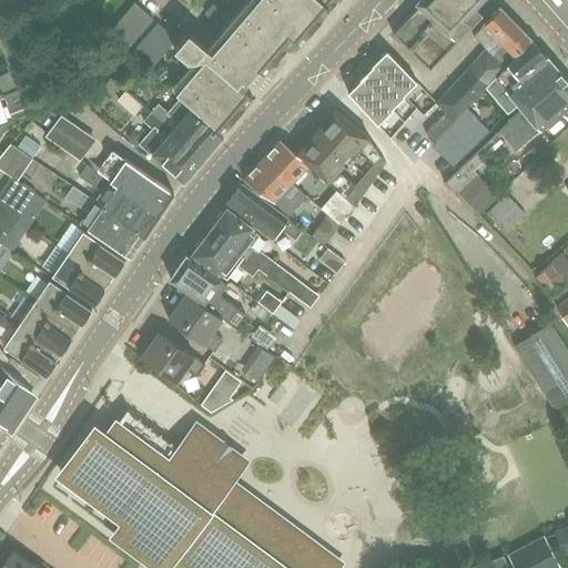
[(254,0),(239,19),(211,51),(189,31),(175,48),(188,59),(196,59),(200,56),(204,60),(176,92),(221,130),(252,94),(243,87),(260,68),(262,70),(292,36),(298,41),(333,0),(254,0)]
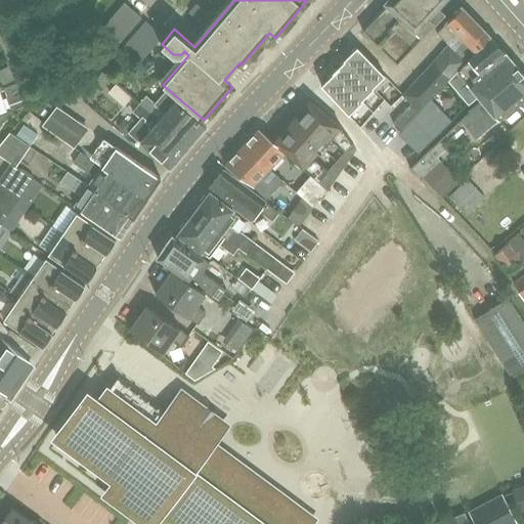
[(397,63),(436,23),(429,15),(443,0),(387,0),(385,2),(387,4),(363,30),(397,63)]
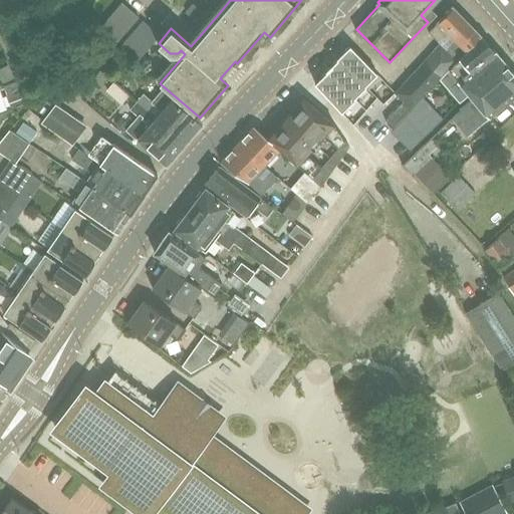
[(140,17),(122,2),(97,32),(113,46),(140,17)]
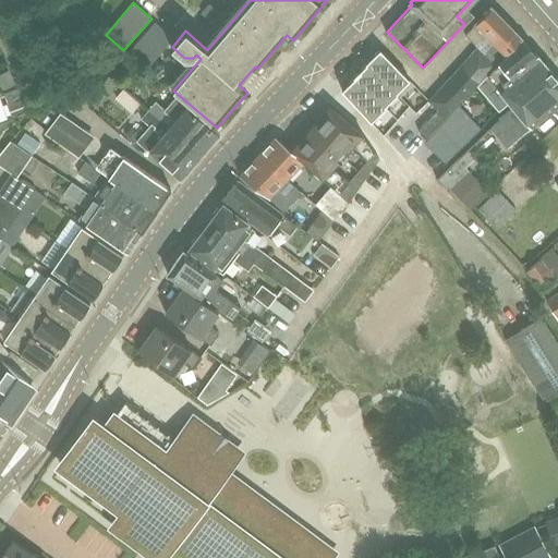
[(216,8),(209,2),(202,13),(207,17),(216,8)]
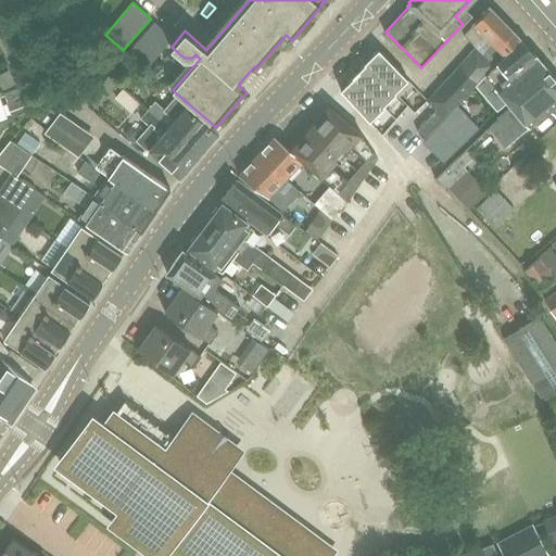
[(520,39),(500,19),(489,8),(465,34),(474,43),(487,37),(493,41),(482,52),(495,65),(520,39)]
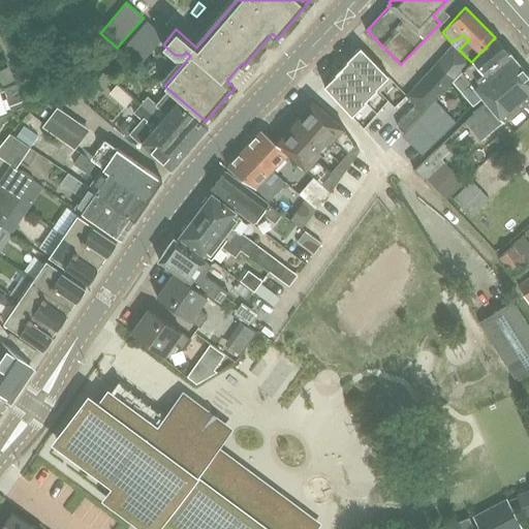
[(157,29),(149,22),(122,52),(138,66),(161,41),(153,34),(157,29)]
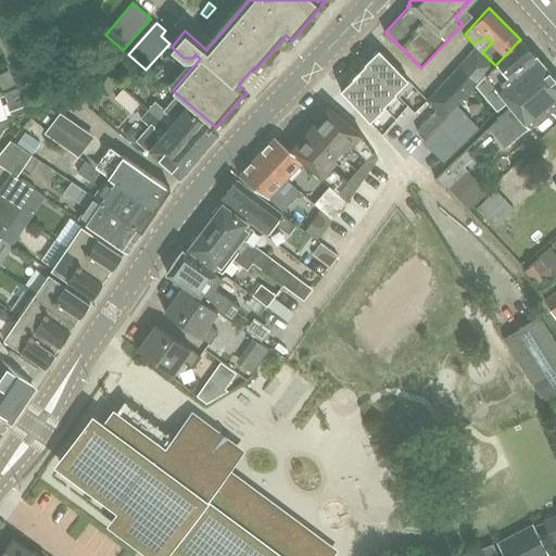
[(495,65),(476,86),(496,110),(508,98),(515,104),(550,74),(520,39),(495,65)]
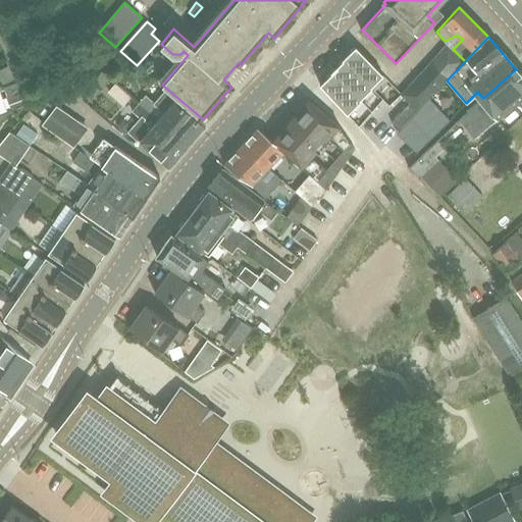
[(447,81),(465,61),(453,49),(448,44),(402,94),(410,102),(418,110),(429,99),(447,81)]
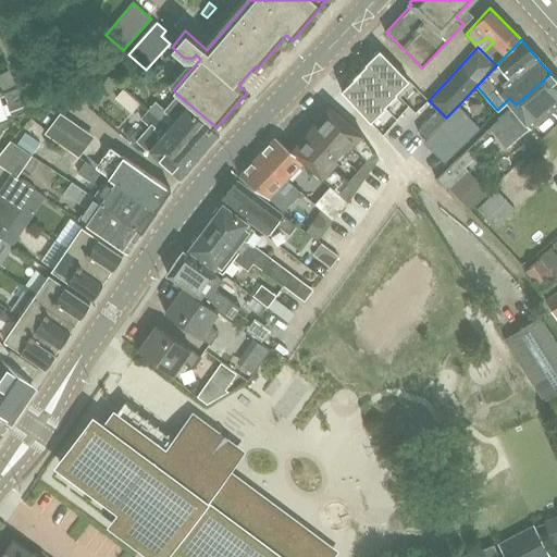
[(379,49),(364,63),(366,64),(366,63),(395,93),(408,79),(380,50),(379,49)]
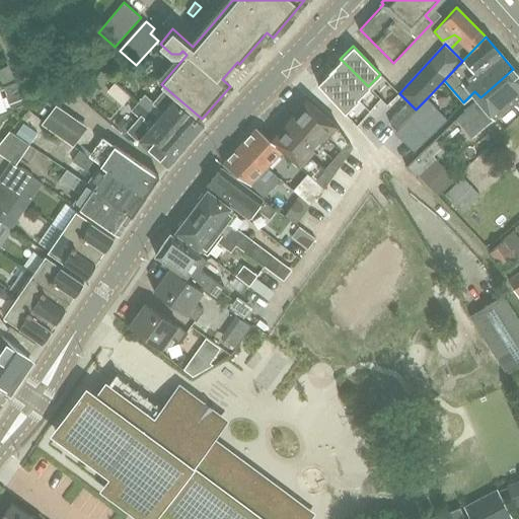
[(341,60),(328,71),(329,72),(357,99),(357,98),(368,88),(369,87),(368,86),(341,59),(341,60)]
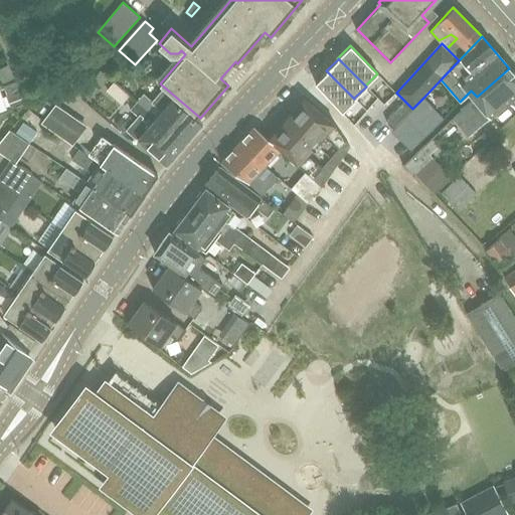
[(110,76),(92,59),(71,81),(90,98),(110,76)]
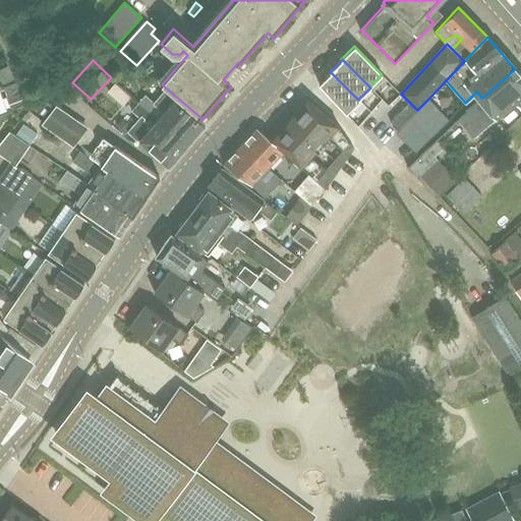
[(471,141),(487,128),(520,100),(520,75),(515,69),(482,98),(479,101),(456,123),(471,141)]
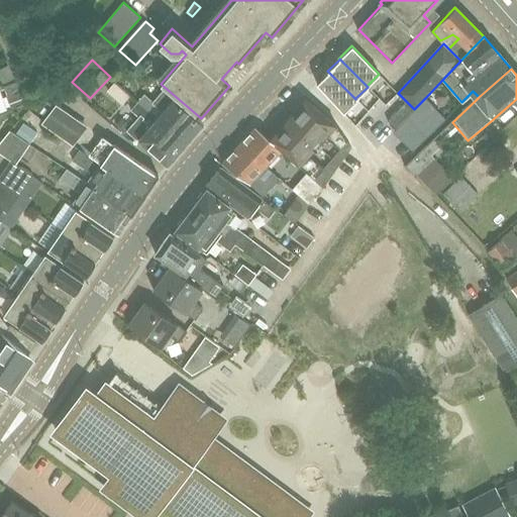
[(328,72),(316,84),(318,85),(343,112),(343,111),(355,100),(356,99),(355,98),(355,99),(328,72)]
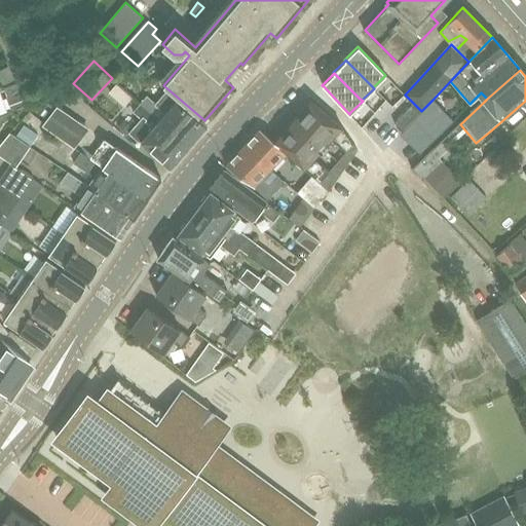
[(24,102),(16,84),(3,88),(10,107),(24,102)]
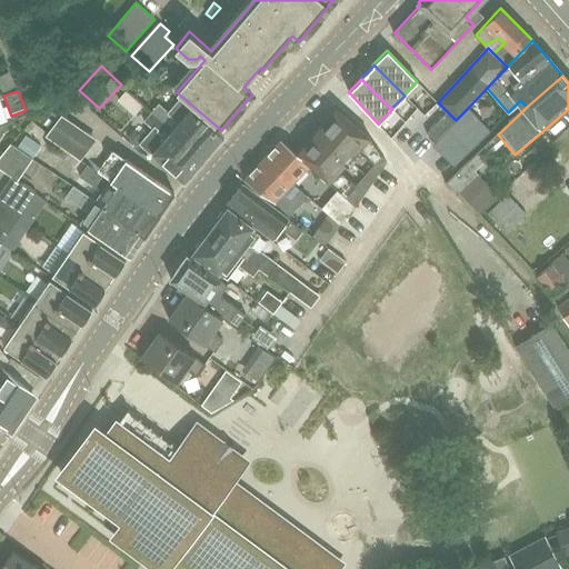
[(205,158),(223,136),(181,99),(170,112),(160,103),(150,115),(170,131),(171,130),(205,158)]
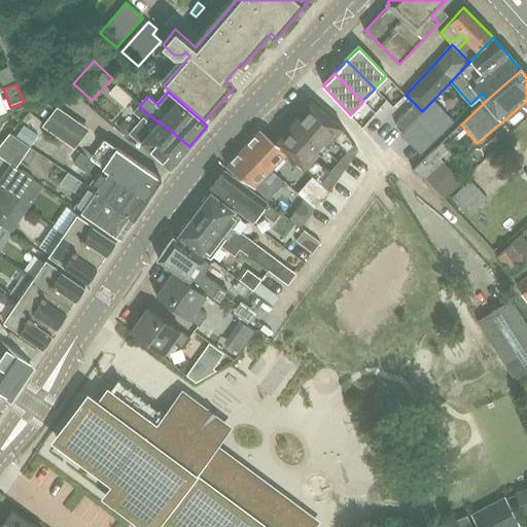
[(312,100),(275,142),(288,153),(305,169),(329,190),(338,178),(330,172),(315,159),(343,128),(344,127),(312,100)]
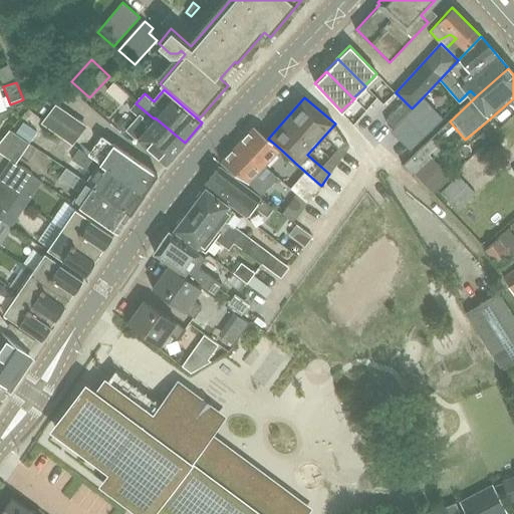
[(412,108),(405,115),(426,136),(443,118),(423,97),(412,108)]
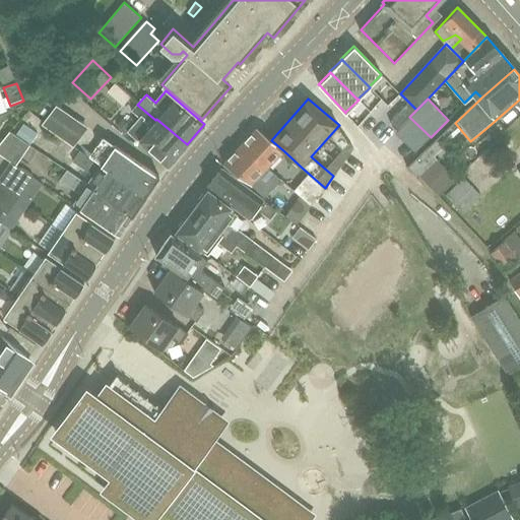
[(409,117),(416,110),(408,102),(389,121),(398,129),(409,117)]
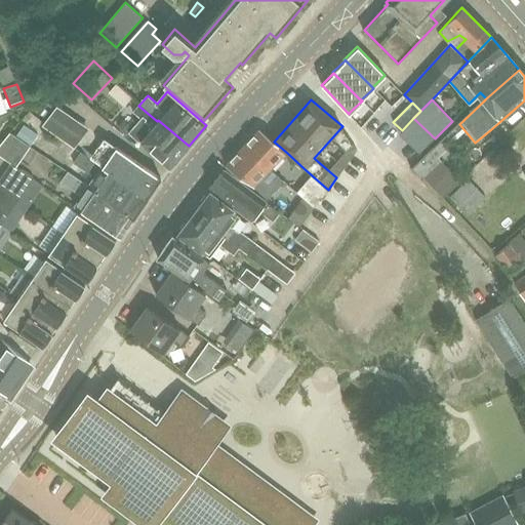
[(189,146),(158,120),(157,121),(138,106),(133,113),(142,120),(131,132),(170,167),(189,146)]
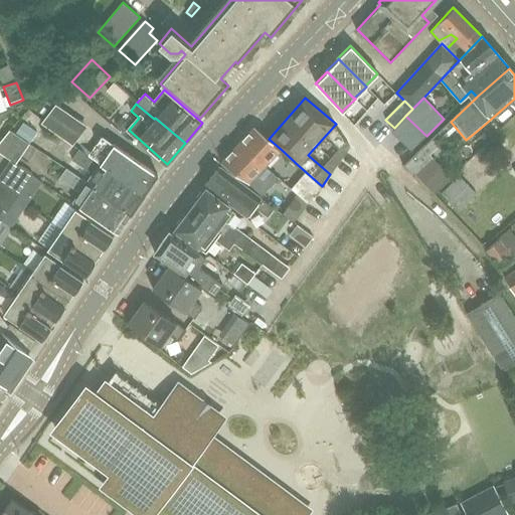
[(21,123),(14,133),(29,143),(36,133),(21,123)]
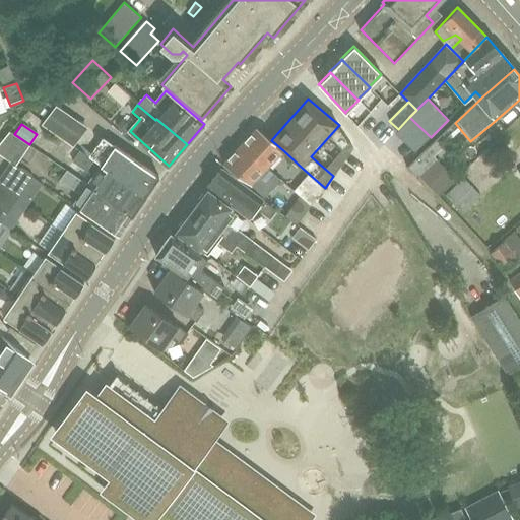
[(257,129),(241,146),(268,168),(283,151),(270,141),(257,129)]
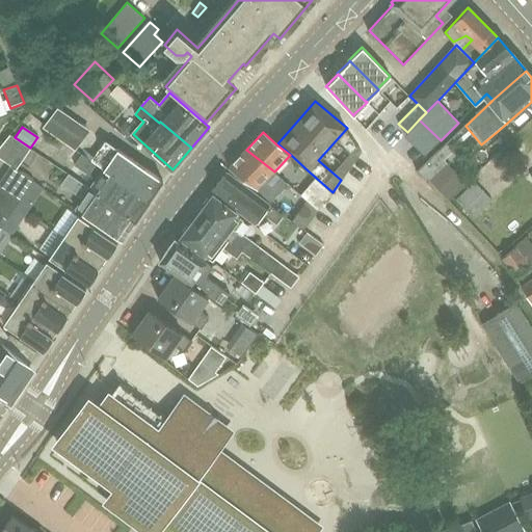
[(12,137),(7,134),(0,144),(0,159),(9,166),(10,165),(16,169),(30,149),(32,150),(14,137),(12,137)]
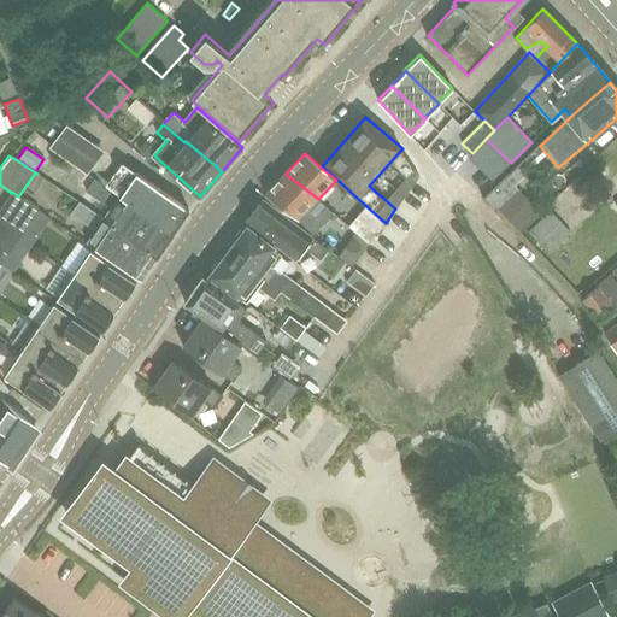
[(171,233),(188,209),(122,163),(105,186),(105,187),(171,233)]
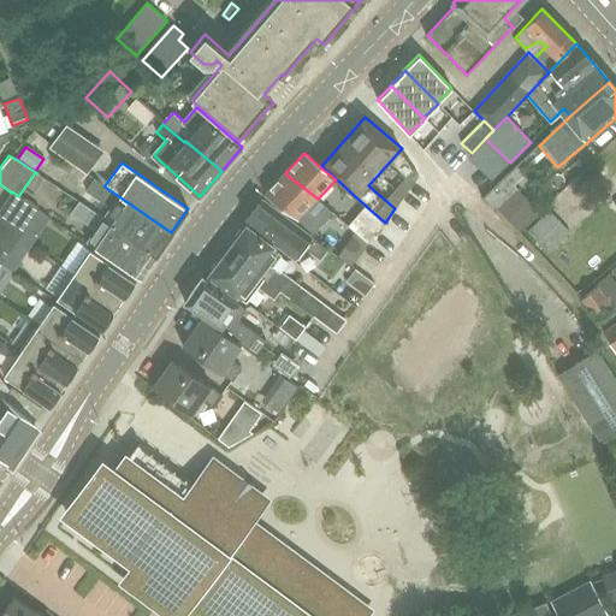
[(409,163),(400,173),(406,178),(414,169),(409,163)]
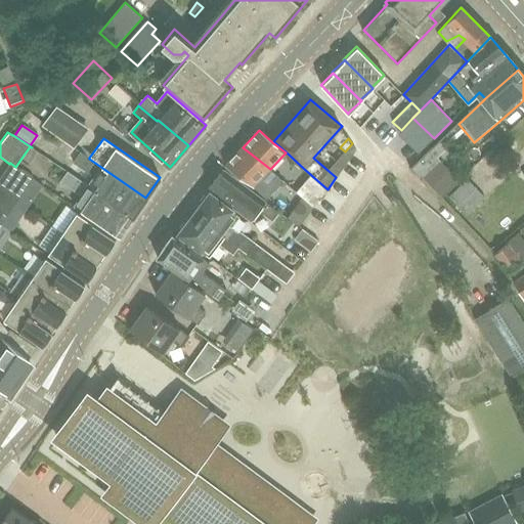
[(352,143),(345,151),(350,157),(355,149),(352,143)]
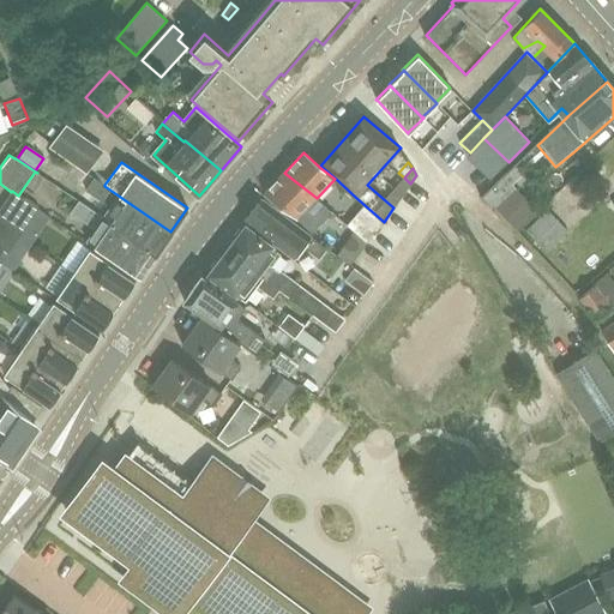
[(317,198),(284,173),(265,194),(299,220),(299,218),(311,228),(318,220),(312,215),(306,210),(317,198)]
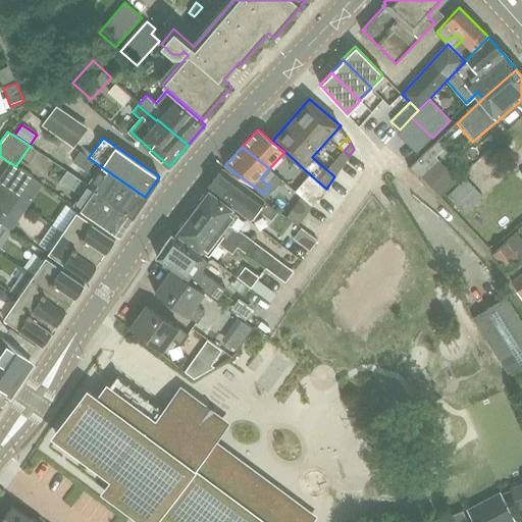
[(146,198),(145,197),(89,158),(89,157),(80,151),(72,161),(95,176),(89,186),(88,187),(132,216),(133,217),(146,198)]
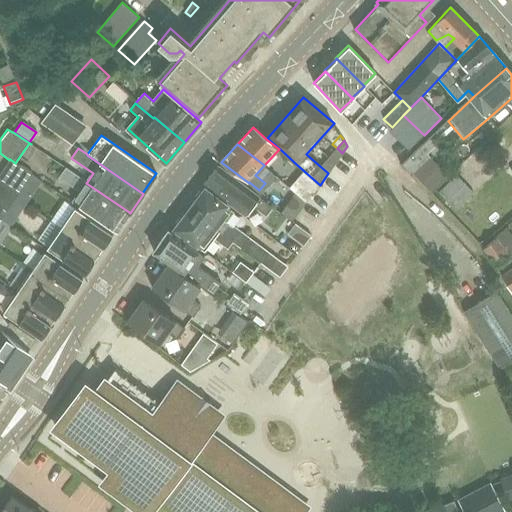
[(337,148),(331,154),(338,160),(342,153),(337,148)]
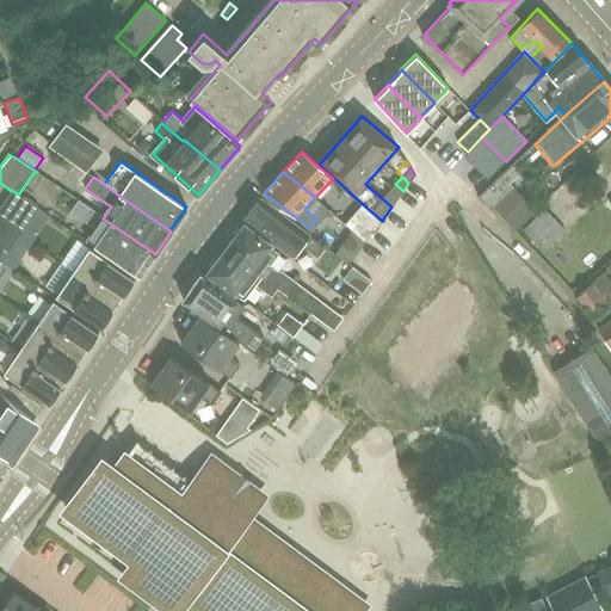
[(395,184),(389,191),(397,198),(403,191),(395,184)]
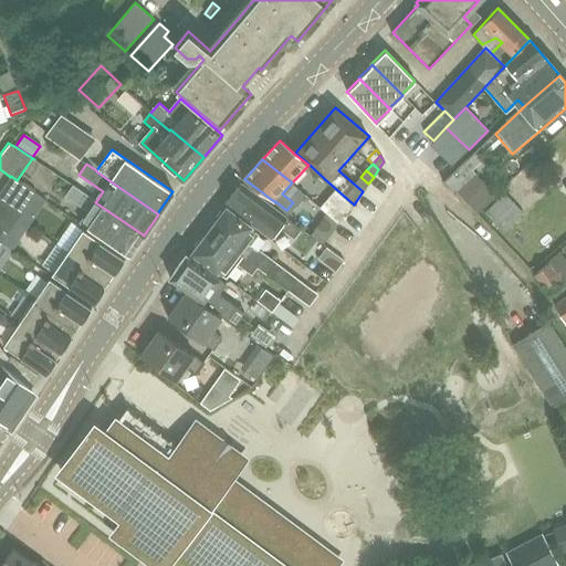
[(494,194),(475,175),(457,194),(475,212),(494,194)]
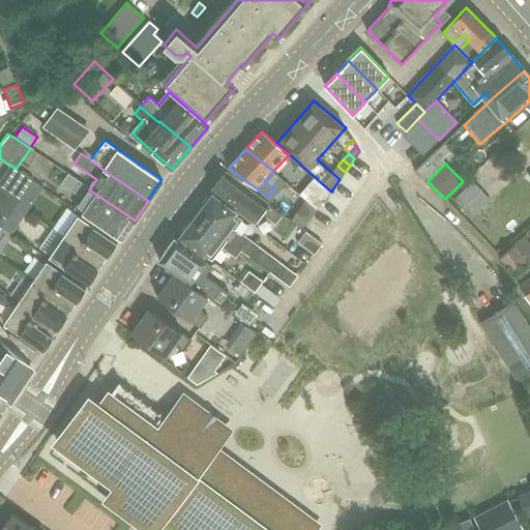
[(16,170),(16,169),(10,165),(9,166),(0,180),(0,186),(20,201),(33,181),(16,170)]
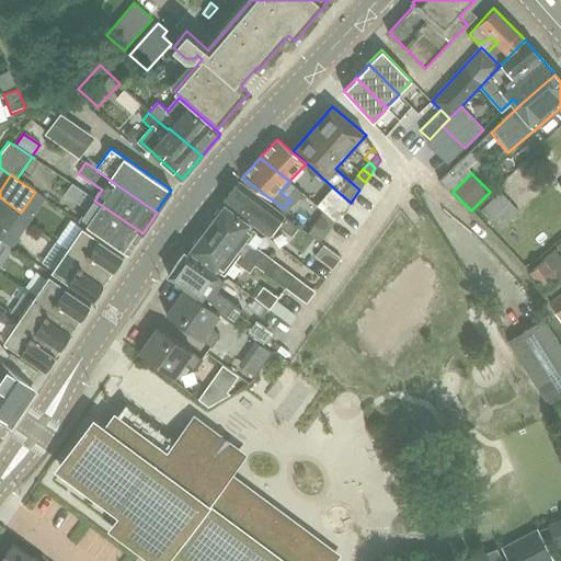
[(357,175),(352,183),(359,190),(365,182),(357,175)]
